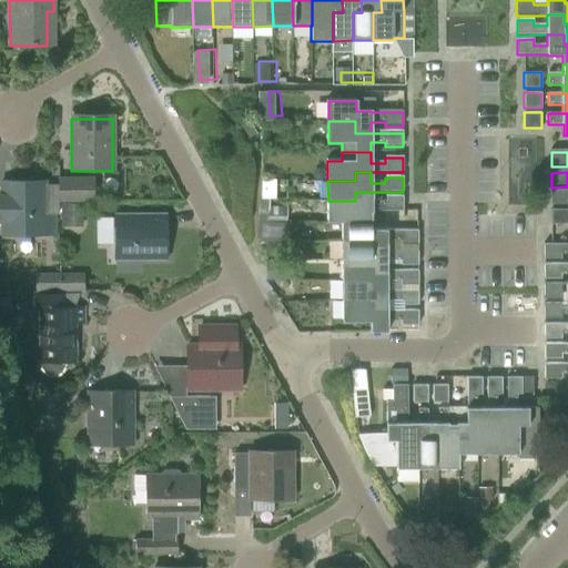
[(59,202),(59,176),(58,176),(58,184),(2,184),(1,237),(46,237),(46,235),(56,235),(56,214),(59,214),(59,202)]
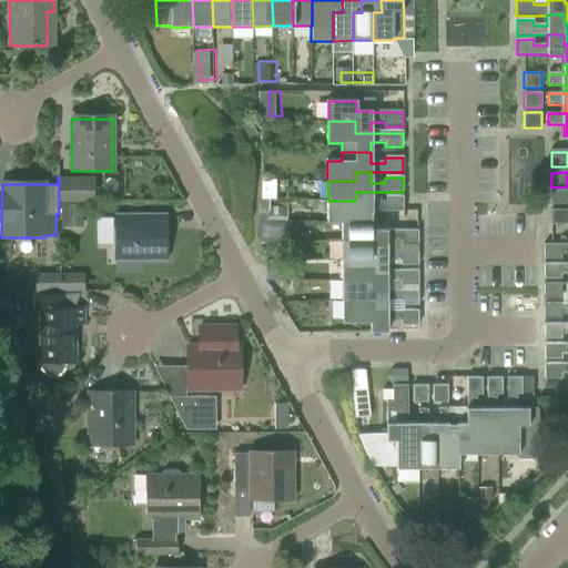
[(93,176),(59,176),(59,202),(93,202),(93,176)]
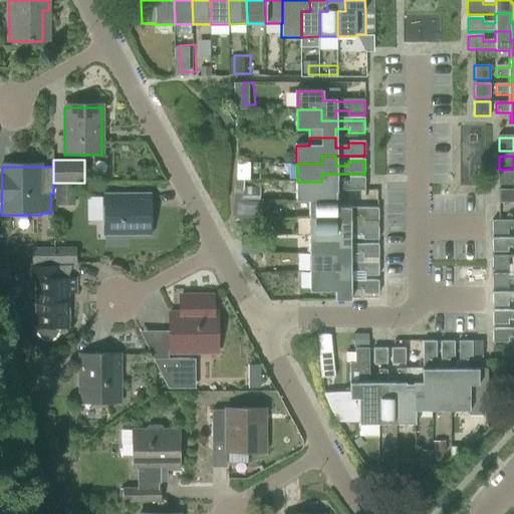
[(255,162),(242,162),(241,178),(255,178),(255,162)]
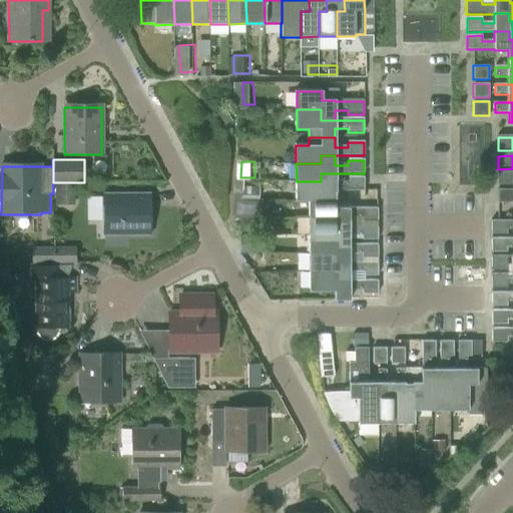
[(297,201),(310,201),(310,199),(335,199),(335,191),(364,191),(364,178),(348,178),(348,182),(335,183),(335,173),(321,173),(321,181),(297,181),(297,201)]
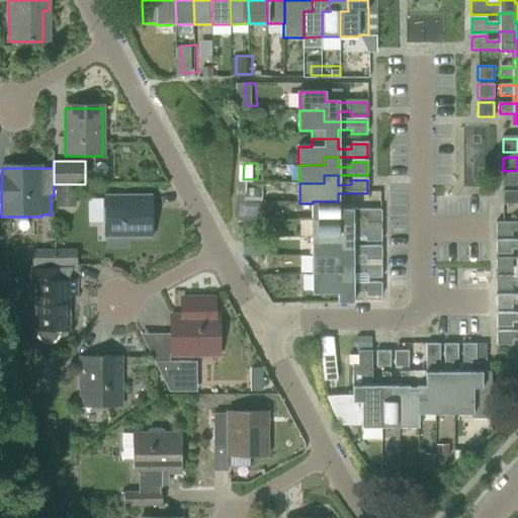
[(517,175),(504,175),(503,188),(517,187),(517,175)]
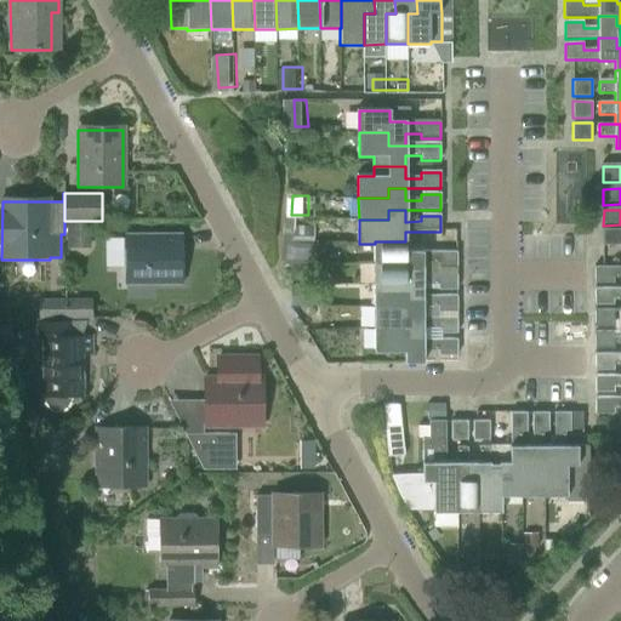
[(284,215),(281,241),(294,241),(294,240),(313,241),(313,228),(306,226),(294,226),(294,217),(284,215)]
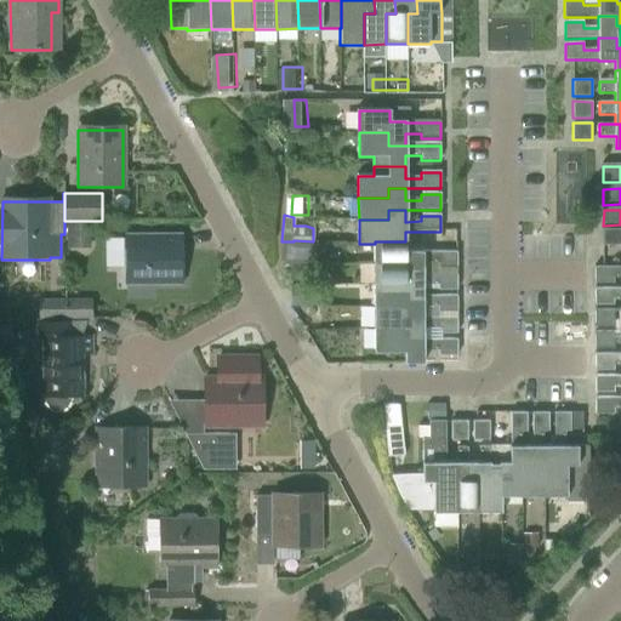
[(67,248),(90,248),(90,223),(67,223),(67,248)]
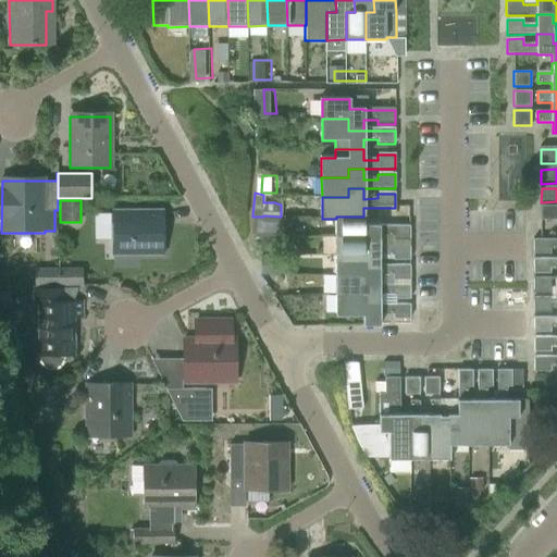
[(556,208),(541,208),(541,222),(556,222),(556,208)]
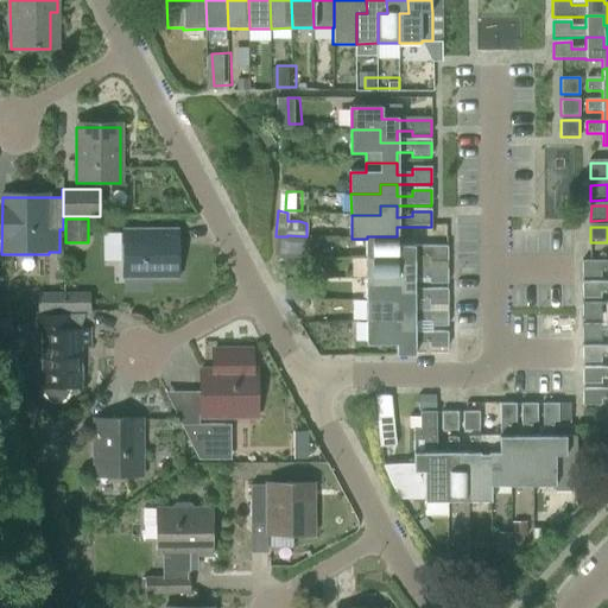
[(178,280),(178,233),(121,233),(122,282),(178,280)]
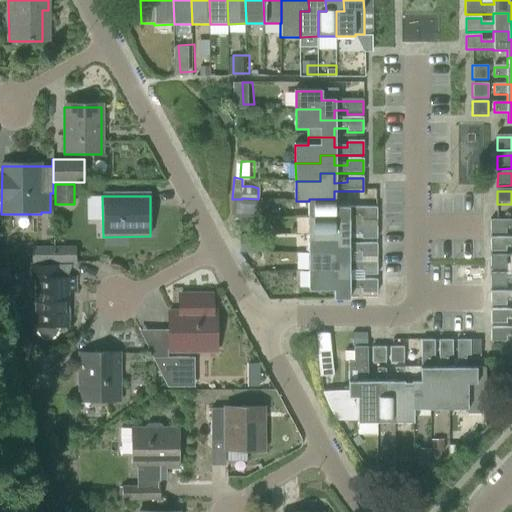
[(242,199),(232,199),(231,215),(234,218),(254,219),(255,200),(242,200),(242,199)]
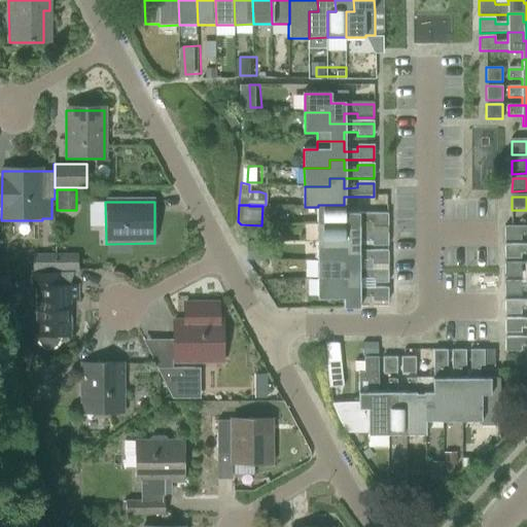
[(318,207),(318,223),(344,223),(344,235),(358,235),(358,234),(358,224),(372,224),(372,229),(387,229),(387,214),(358,215),(358,213),(344,213),(344,205),(318,205),(318,207)]
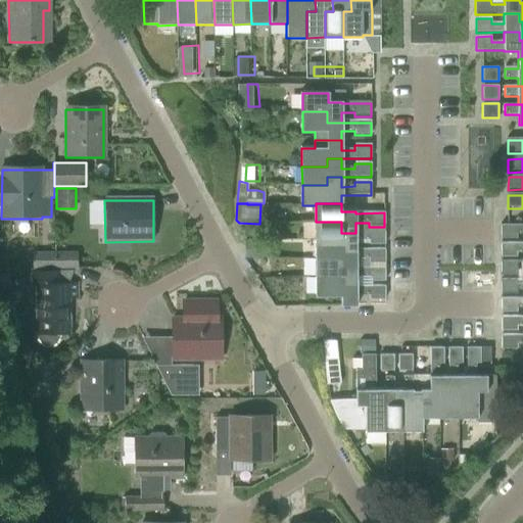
[(316,222),(316,240),(341,240),(341,251),(355,251),(355,250),(355,241),(369,241),(369,245),(384,245),(384,232),(355,232),(355,233),(341,233),(341,222),(316,222)]
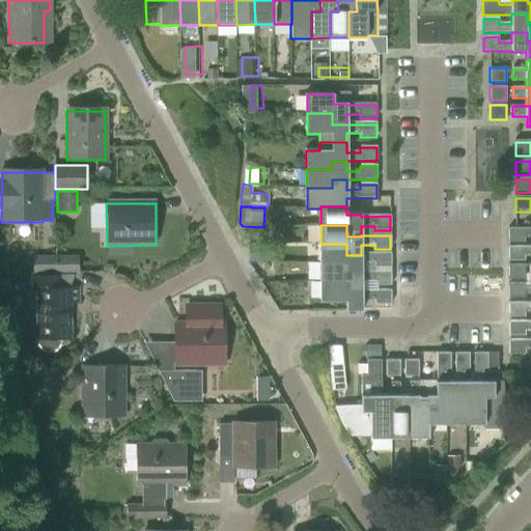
[(530,239),(530,229),(508,230),(508,244),(525,244),(525,239),(530,239)]
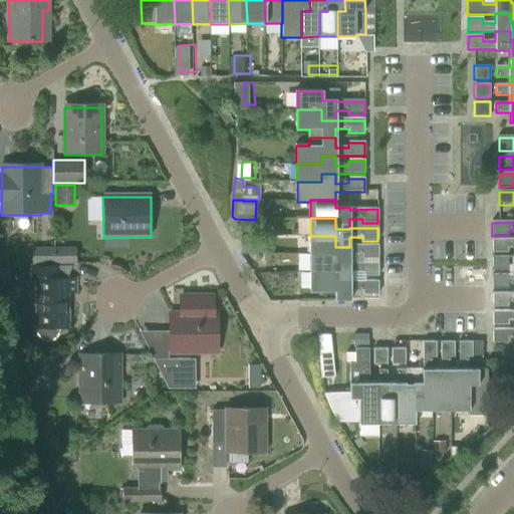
[(310,236),(310,254),(335,254),(335,265),(349,265),(349,257),(362,256),(362,260),(378,260),(378,246),(349,246),(349,247),(335,247),(335,236),(310,236)]
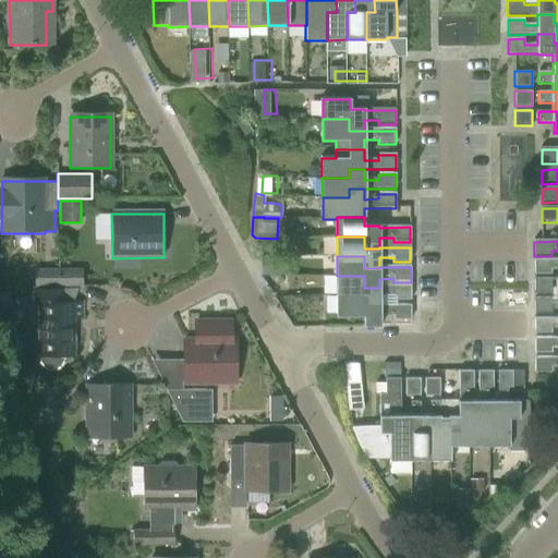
[(557,270),(557,261),(534,262),(534,276),(552,276),(550,271),(557,270)]
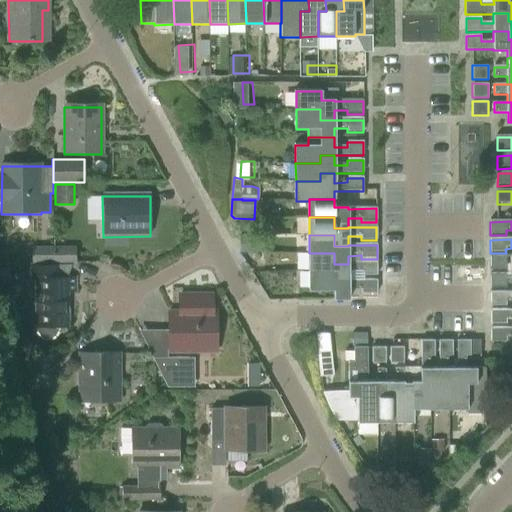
[(33,263),(54,263),(54,248),(34,248),(33,263)]
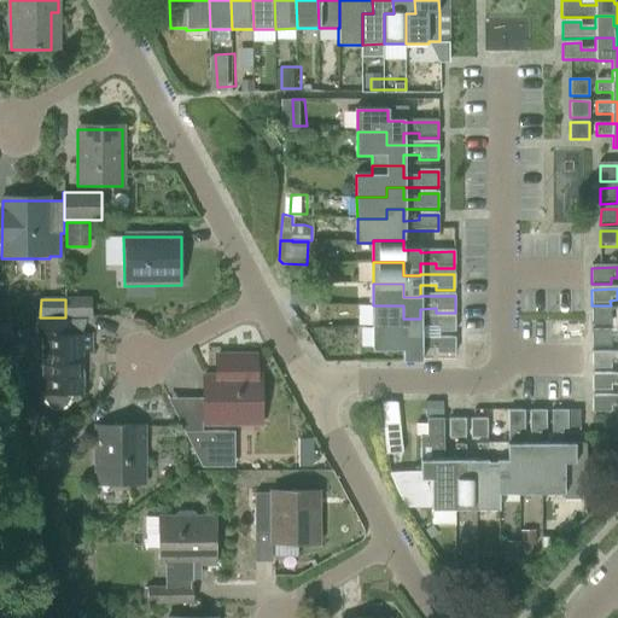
[(65,299),(65,318),(89,318),(89,299),(65,299)]
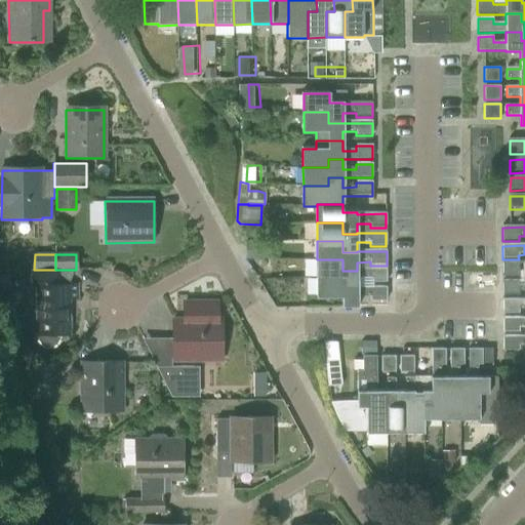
[(317,259),(317,278),(342,279),(342,288),(357,288),(357,279),(370,279),(370,284),(386,284),(386,270),(357,271),(342,271),(342,259),(317,259)]
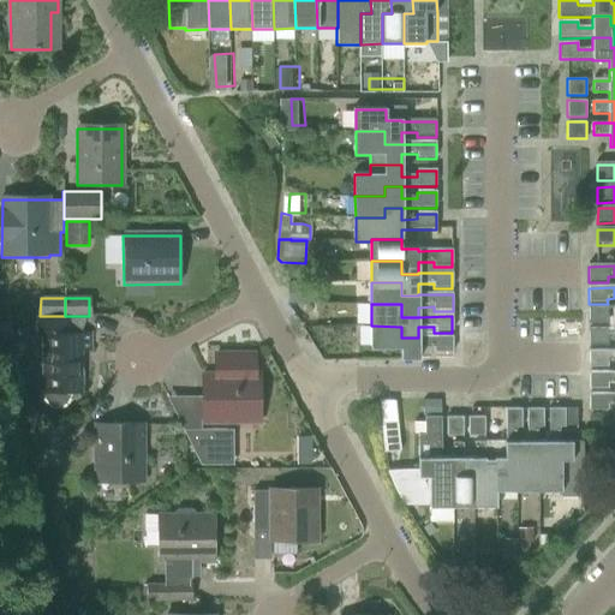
[(614,320),(614,309),(589,310),(589,327),(608,327),(608,320),(614,320)]
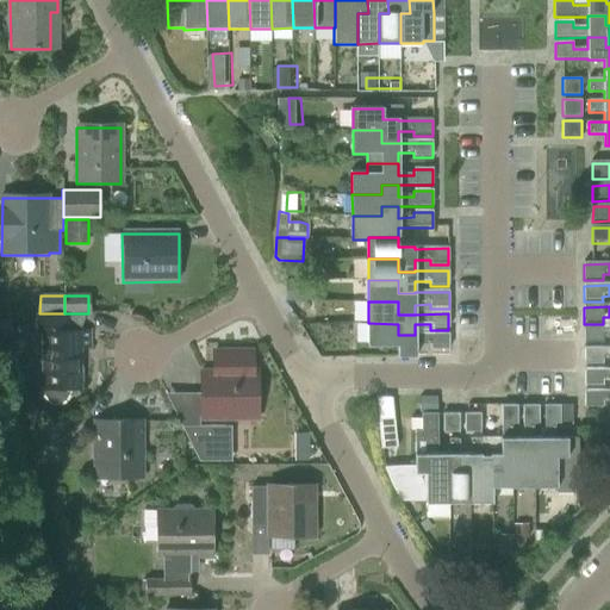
[(43,334),(43,391),(44,391),(44,396),(48,400),(53,403),(56,404),(61,403),(66,400),(69,394),(69,391),(80,391),(80,347),(89,347),(89,332),(67,332),(67,318),(36,319),(37,334),(43,334)]
